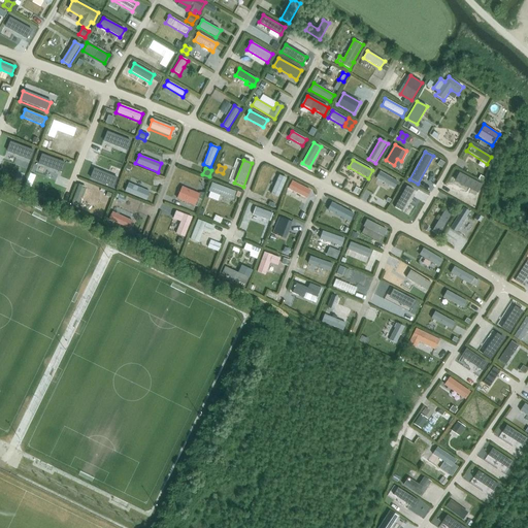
[(395,189),(399,183),(381,172),(376,178),(395,189)]
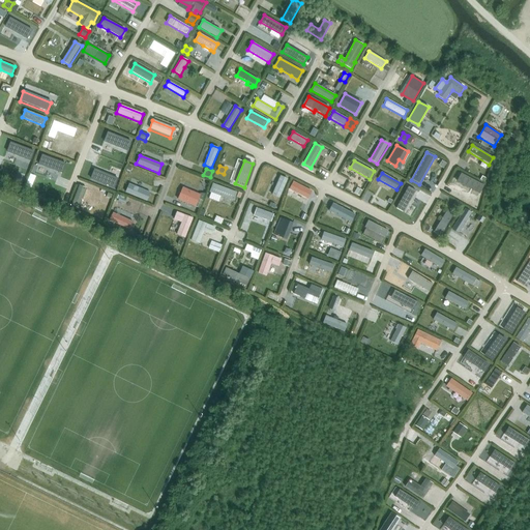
[(462,174),(458,181),(479,193),(482,185),(462,174)]
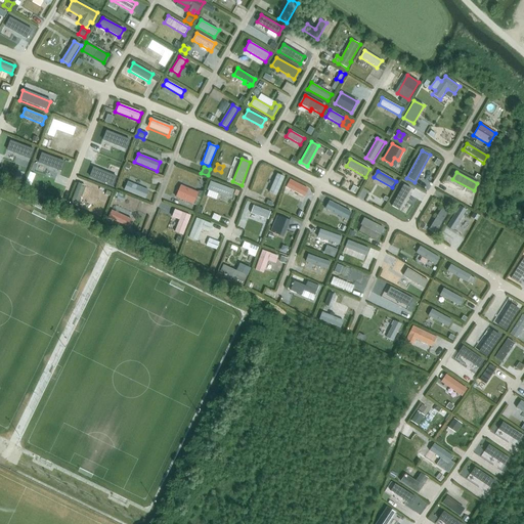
[(285,177),(276,174),(268,192),(276,197),(285,177)]
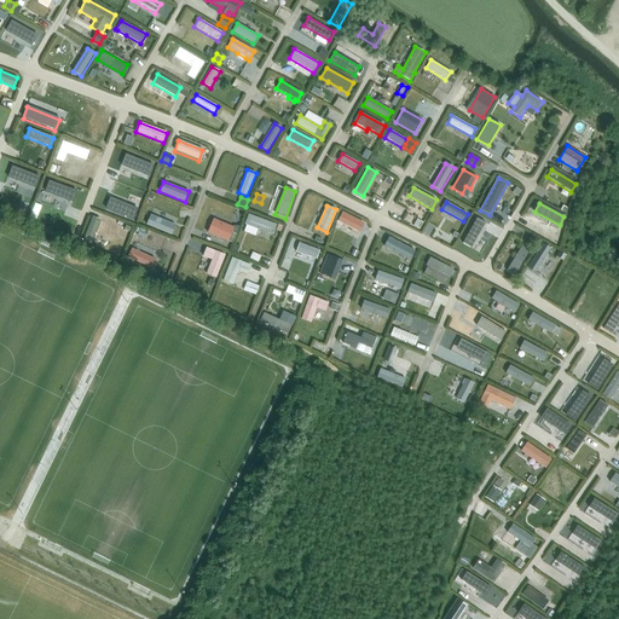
[(337,221),(359,233),(364,224),(342,212),(337,221)]
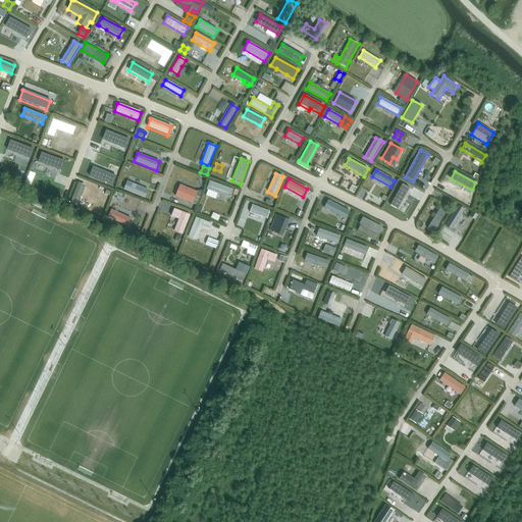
[(122,190),(145,199),(148,190),(126,180),(122,190)]
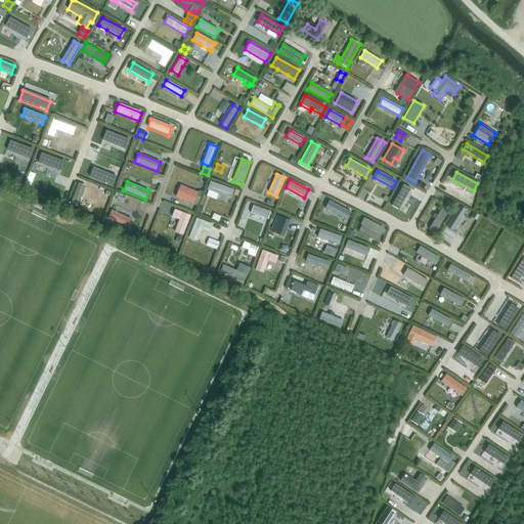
[(207,190),(230,199),(234,190),(210,181),(207,190)]
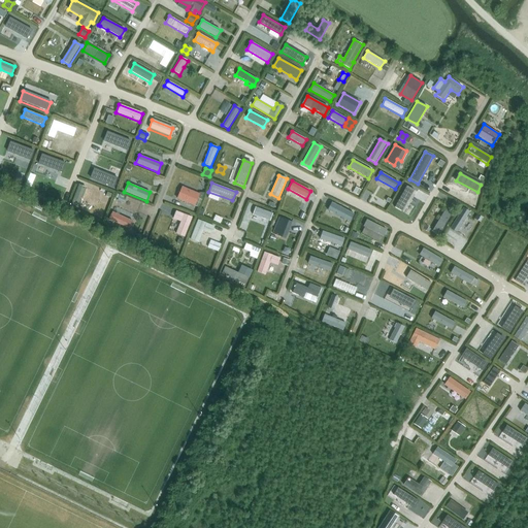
[(86,188),(78,185),(70,205),(78,207),(86,188)]
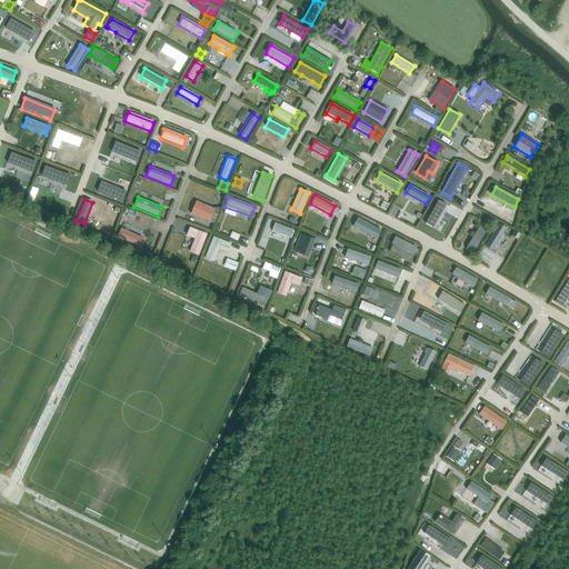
[(216,209),(196,200),(190,213),(210,222),(216,209)]
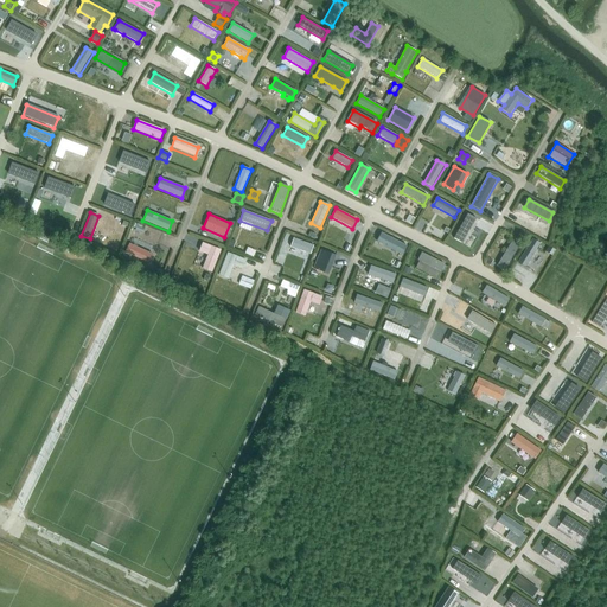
[(409,215),(406,222),(411,225),(415,218),(409,215)]
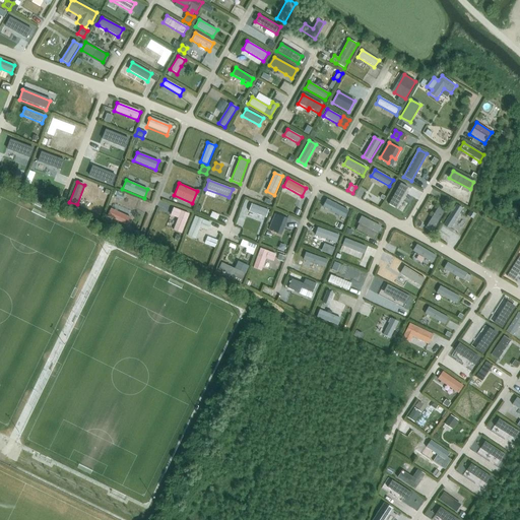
[(348,211),(327,200),(324,207),(344,218),(348,211)]
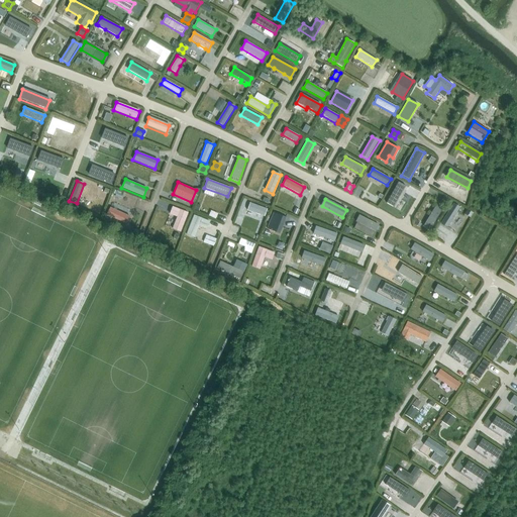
[(249,203),(246,210),(264,217),(267,209),(249,203)]
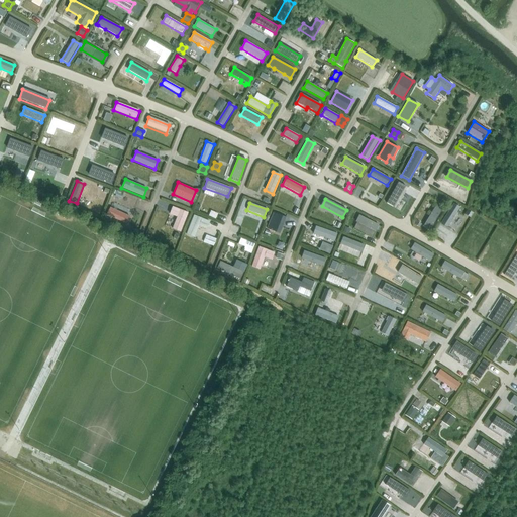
[(456,214),(458,215),(461,210),(459,209),(460,207),(453,203),(440,224),(446,228),(456,214)]
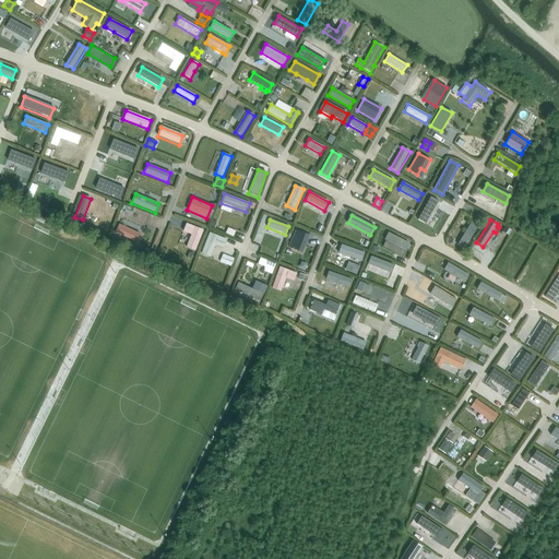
[(195,251),(204,230),(187,223),(183,232),(191,235),(186,248),(195,251)]
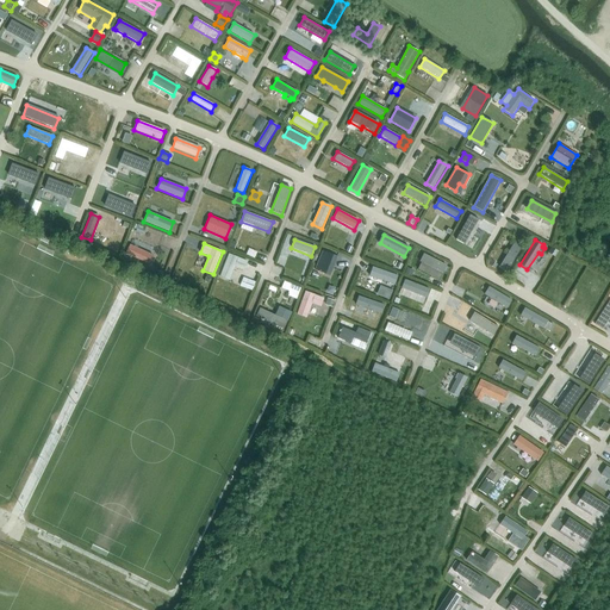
[(522,248),(514,243),(498,268),(506,273),(522,248)]
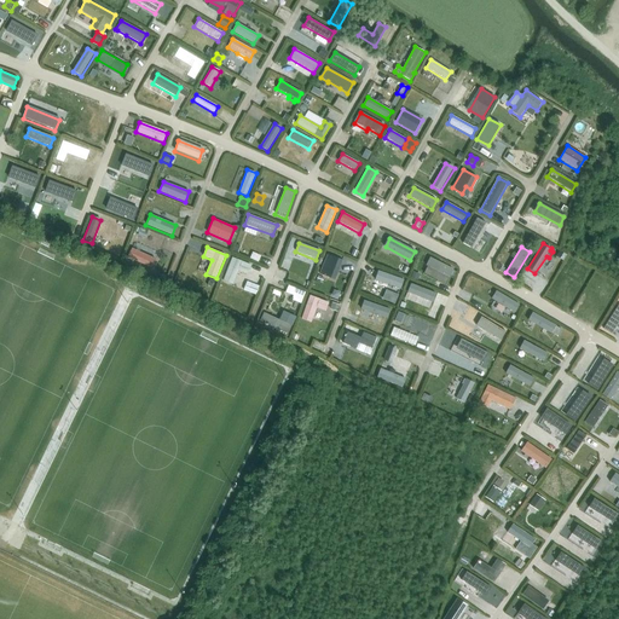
[(127,258),(151,268),(155,260),(131,249),(127,258)]
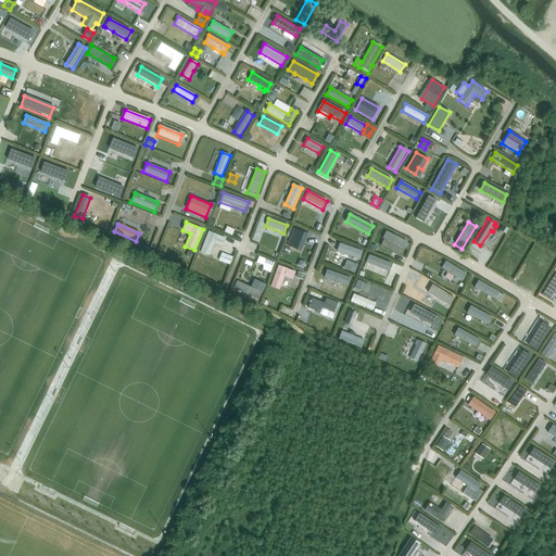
[(303,244),(307,234),(294,228),(288,247),(297,250),(300,243),(303,244)]
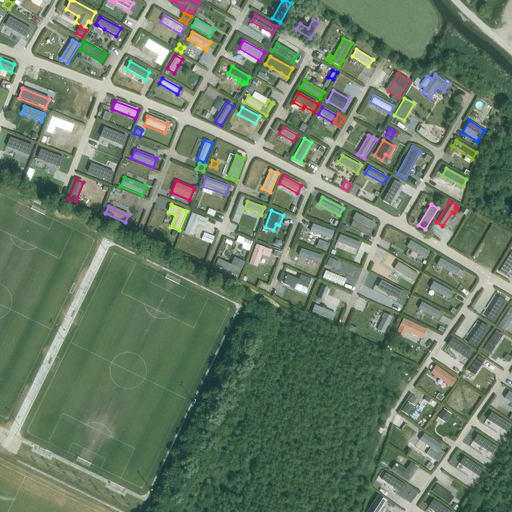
[(192,213),(184,232),(192,236),(197,224),(205,227),(208,219),(192,213)]
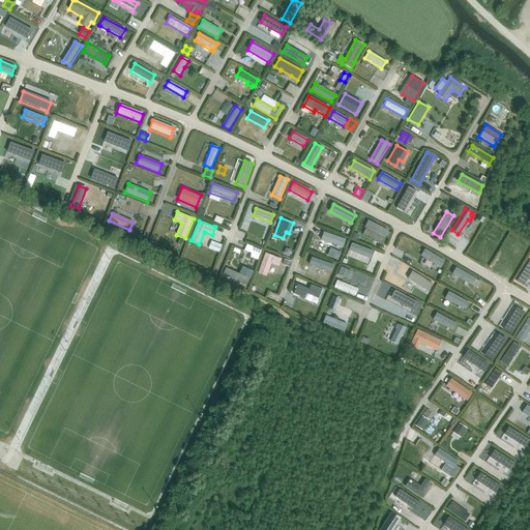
[(364,228),(385,238),(388,231),(369,221),(364,228)]
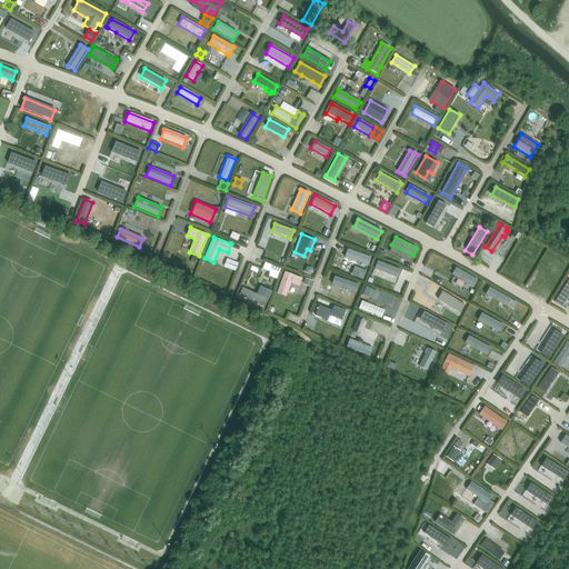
[(347,248),(343,257),(367,266),(370,258),(347,248)]
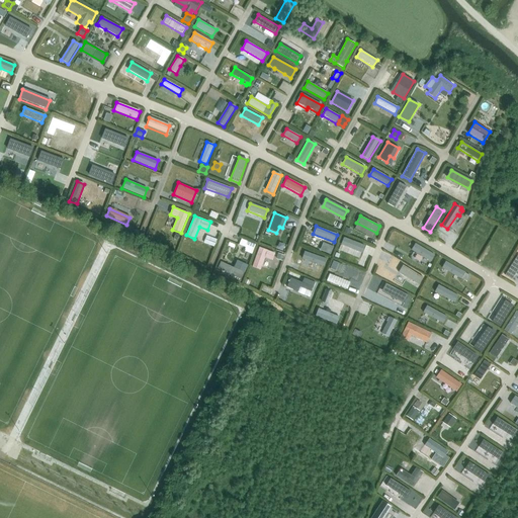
[(343,238),(341,245),(361,253),(364,246),(343,238)]
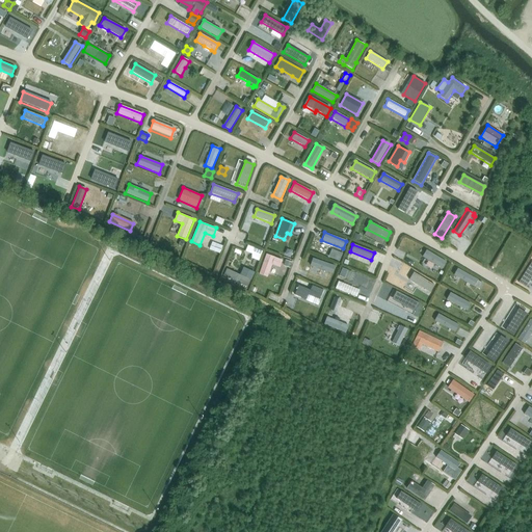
[(247,246),(245,251),(253,255),(251,257),(260,260),(263,253),(247,246)]
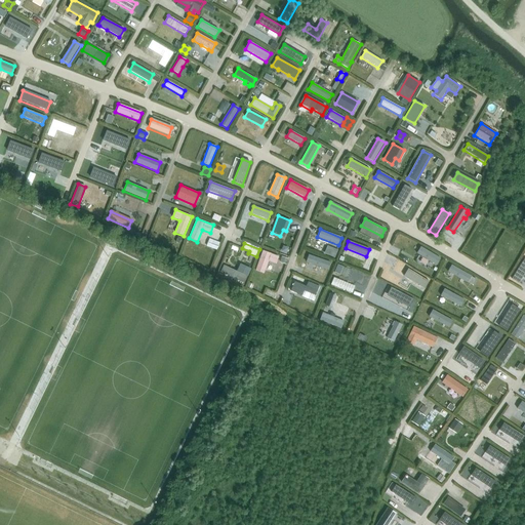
[(337,251),(327,247),(324,254),(334,258),(337,251)]
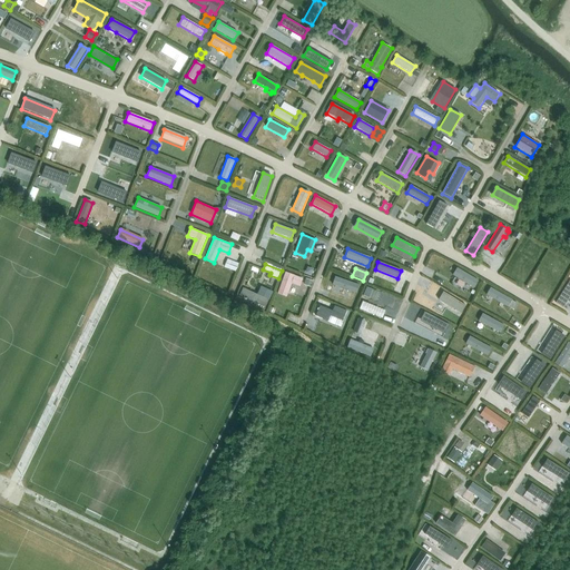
[(478,281),(458,268),(453,276),(473,288),(478,281)]
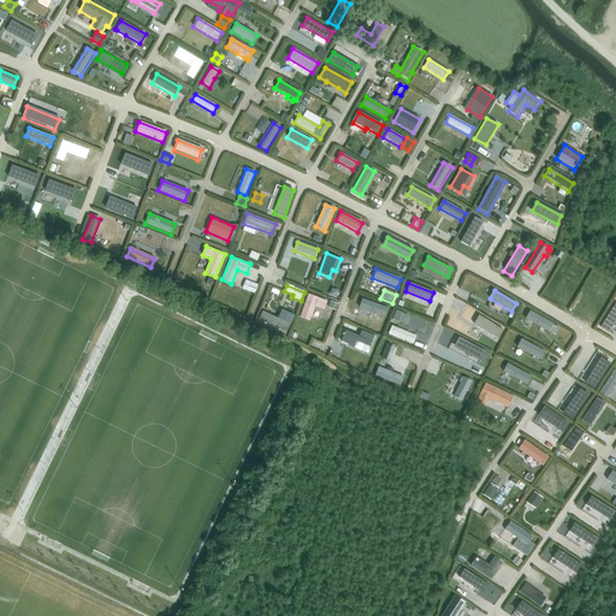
[(308,294),(300,318),(309,321),(315,307),(324,311),(327,301),(308,294)]
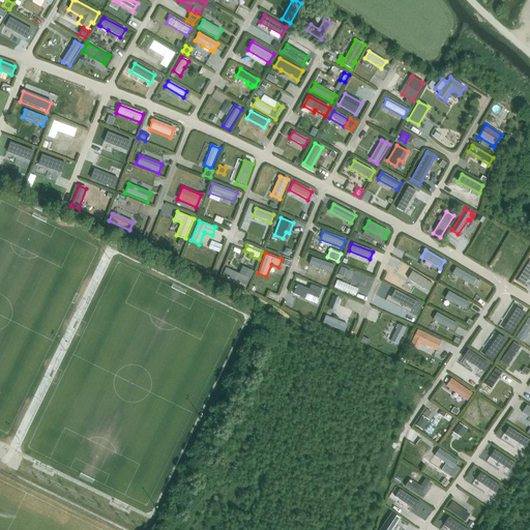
[(333,265),(312,258),(310,265),(330,272),(333,265)]
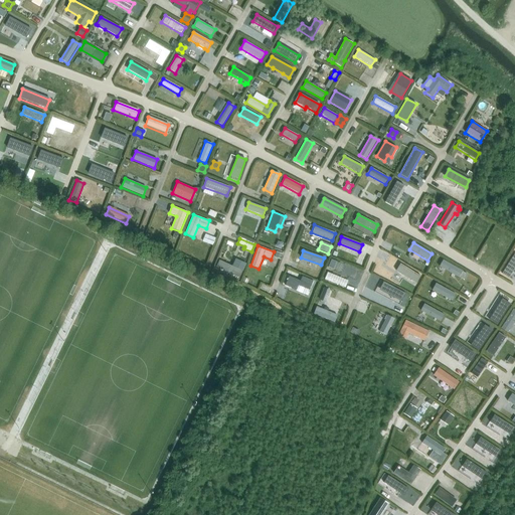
[(281,260),(283,253),(277,251),(274,258),(281,260)]
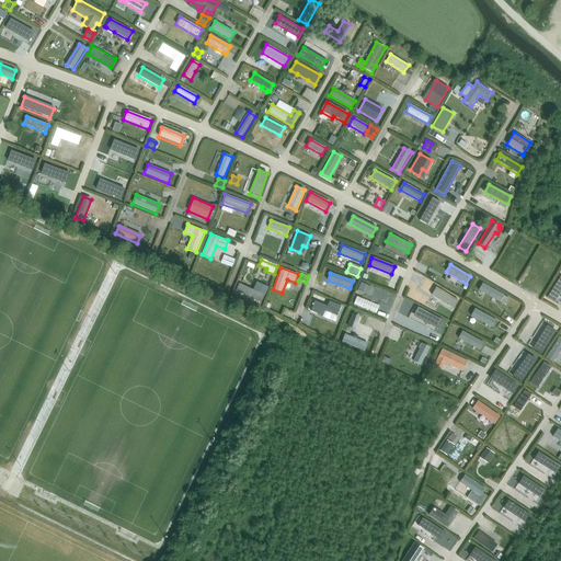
[(560,293),(560,276),(547,299),(554,304),(560,293)]
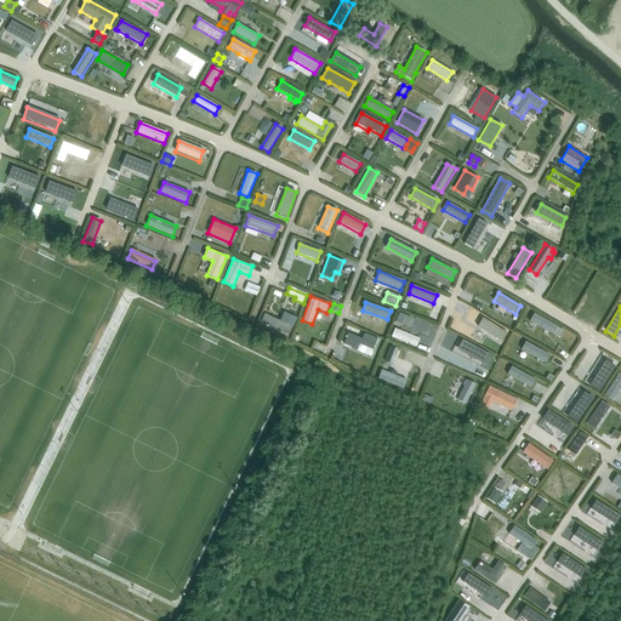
[(260,323),(289,336),(292,326),(297,318),(284,312),(280,322),(265,313),(260,323)]
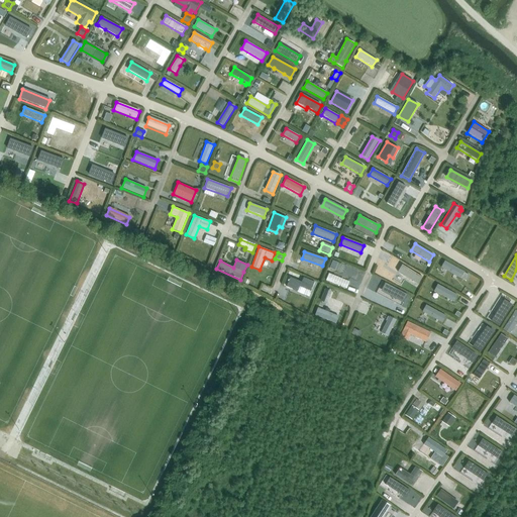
[(333,261),(329,270),(334,272),(338,263),(333,261)]
